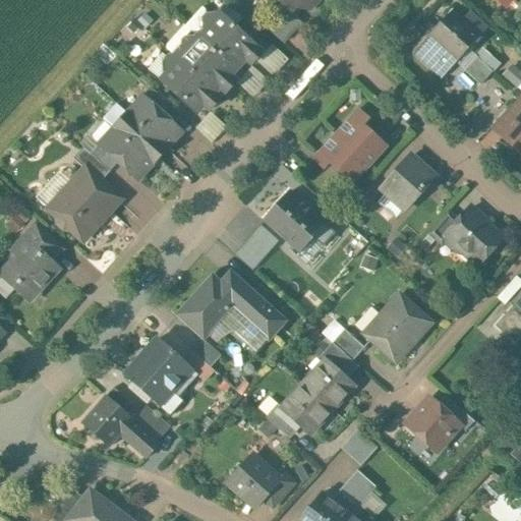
[(303,0),(275,0),(282,6),(294,17),(302,9),(301,2),(303,0)]
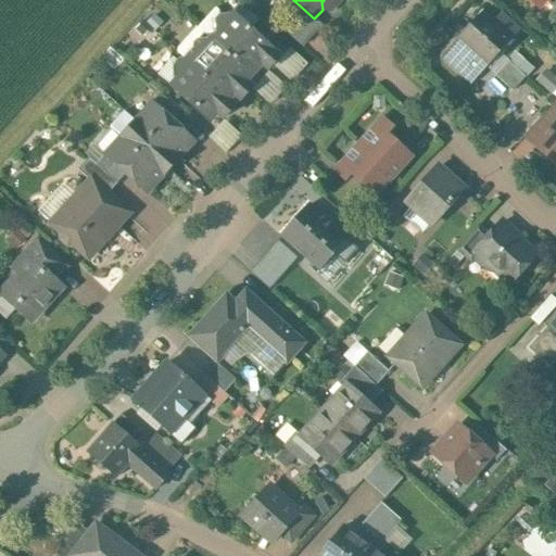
[(301,7),(283,26),(305,46),(323,26),(314,19),(301,7)]
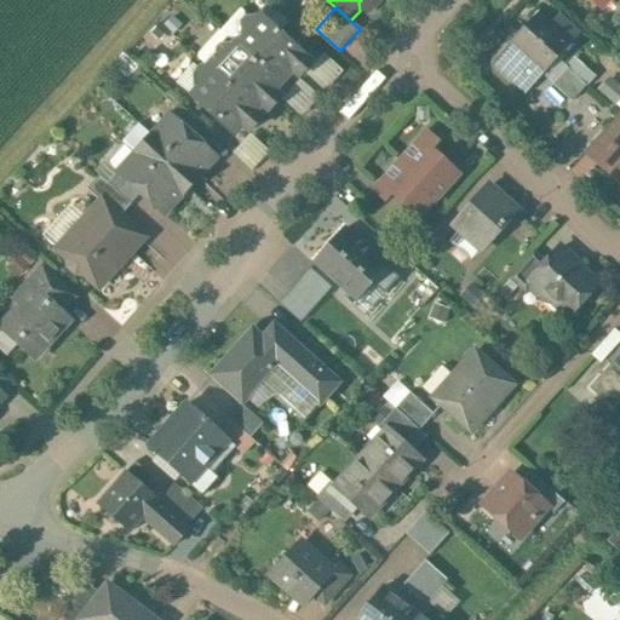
[(208,47),(274,105),(281,97),(274,91),(291,72),(298,79),(311,63),(262,17),(258,22),(245,22),(244,13),(241,11),(222,32),(220,33),(208,47)]
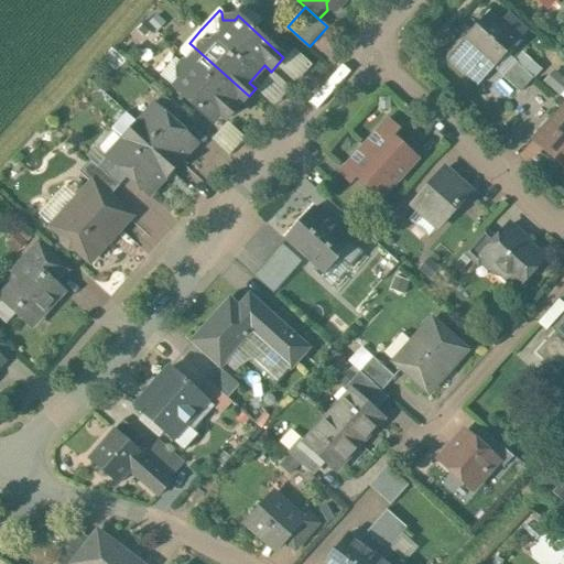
[(520,40),(489,12),(463,42),(447,58),(478,86),(520,40)]
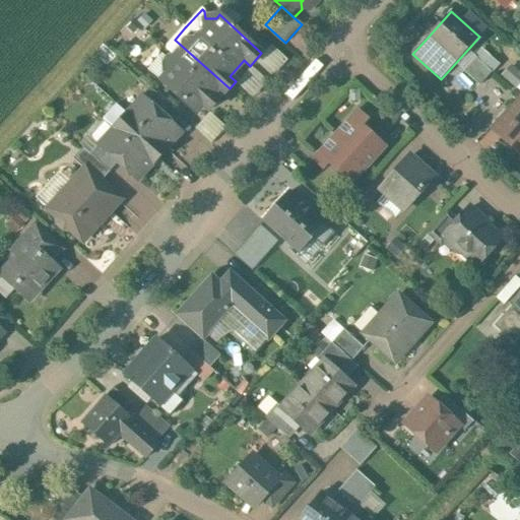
[(230,88),(175,40),(167,48),(166,49),(175,57),(174,59),(168,60),(161,55),(148,70),(161,81),(161,82),(195,113),(202,106),(208,112),(219,100),(212,92),(216,87),(224,94),(230,88)]
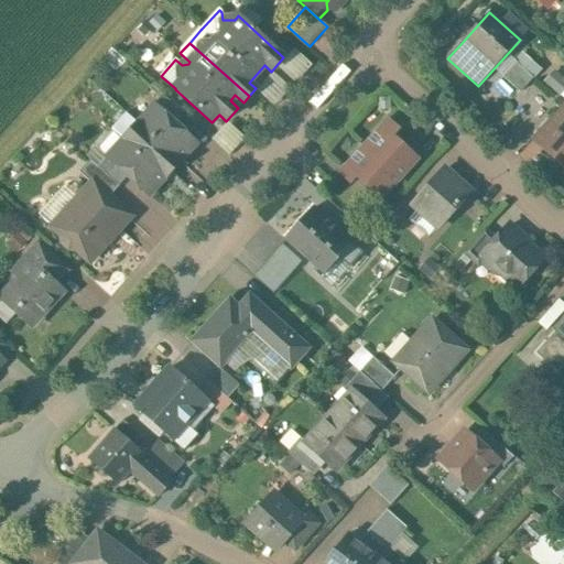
[(280,65),(294,80),(313,64),(299,49),(280,65)]
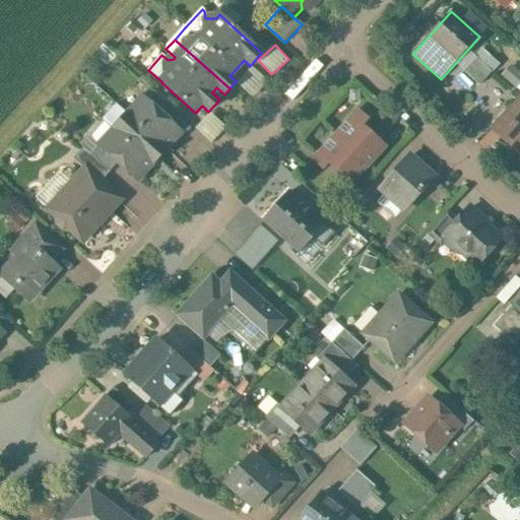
[(491,72),(474,57),(463,70),(479,85),(491,72)]
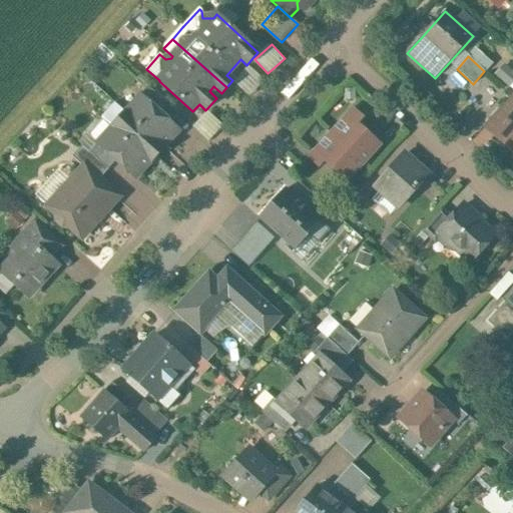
[(237,84),(246,90),(250,84),(254,87),(263,76),(249,67),(237,84)]
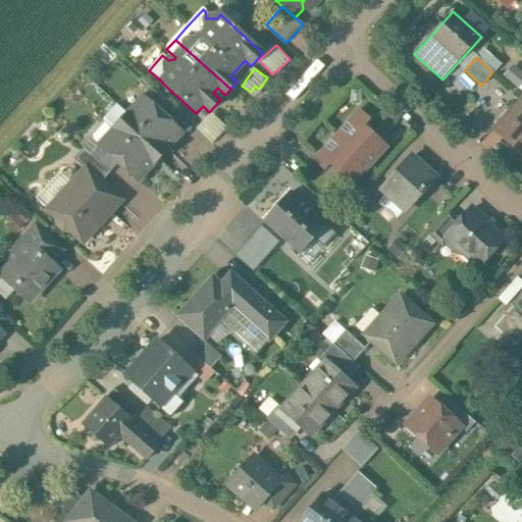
[(170,106),(151,89),(143,98),(162,115),(170,106)]
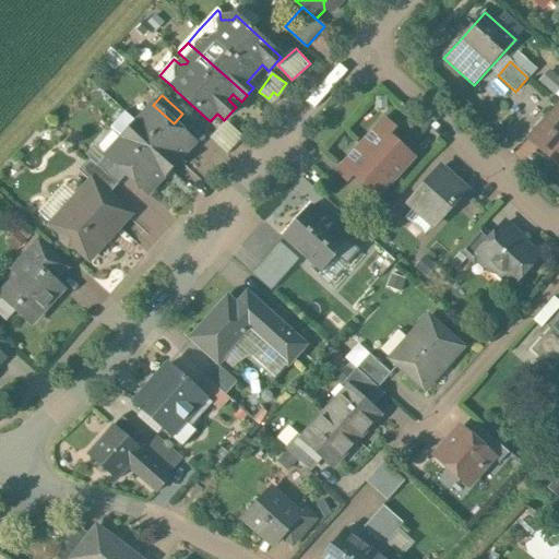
[(558,102),(546,117),(556,126),(558,121),(558,102)]
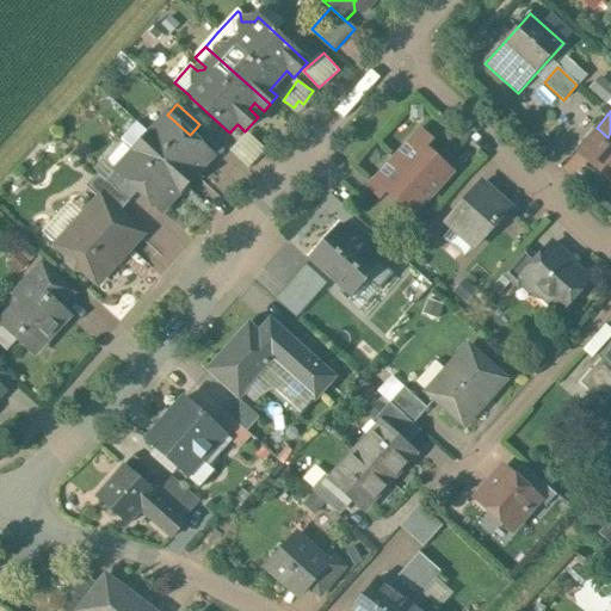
[(190,135),(167,115),(149,134),(196,176),(213,156),(190,135)]
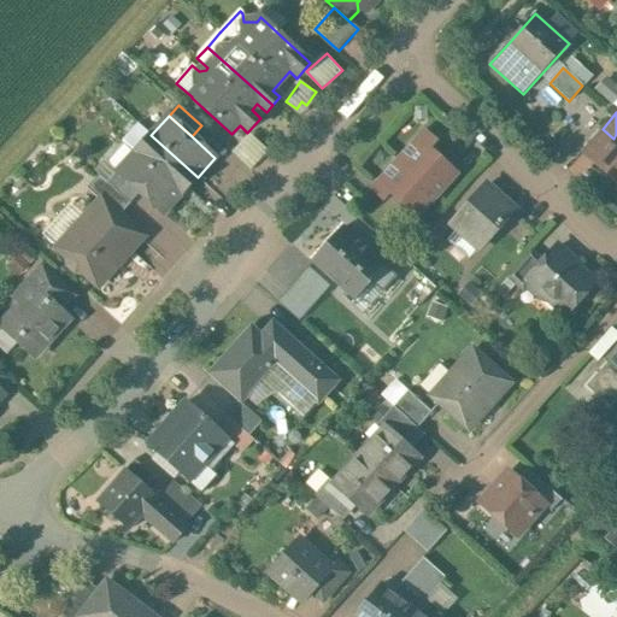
[(616,134),(613,139),(593,162),(616,182),(616,134)]
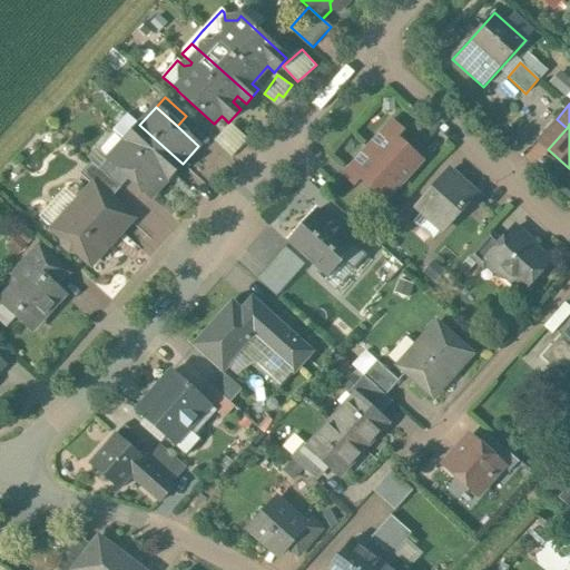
[(183,164),(139,125),(124,141),(167,180),(183,164)]
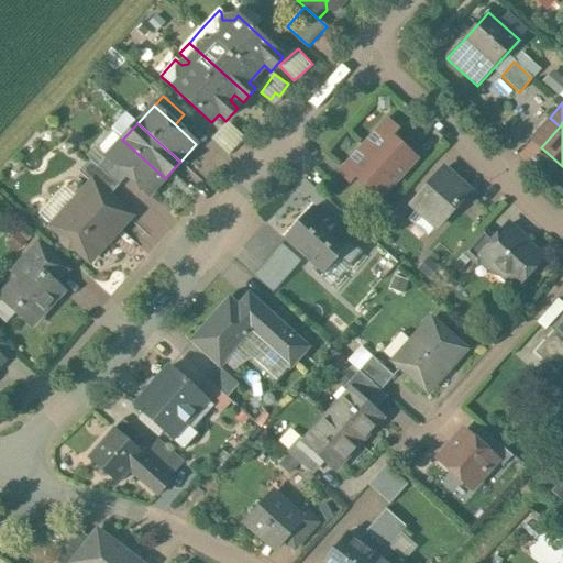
[(362,146),(398,178),(416,158),(386,132),(373,146),(366,141),(362,146)]
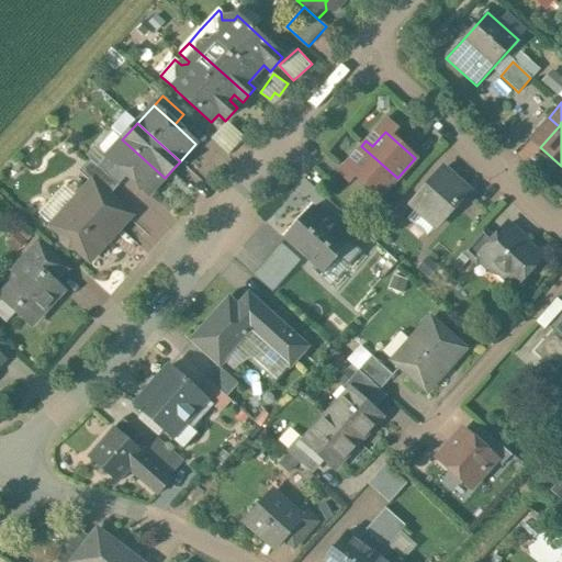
[(165,178),(122,139),(107,157),(127,177),(148,195),(165,178)]
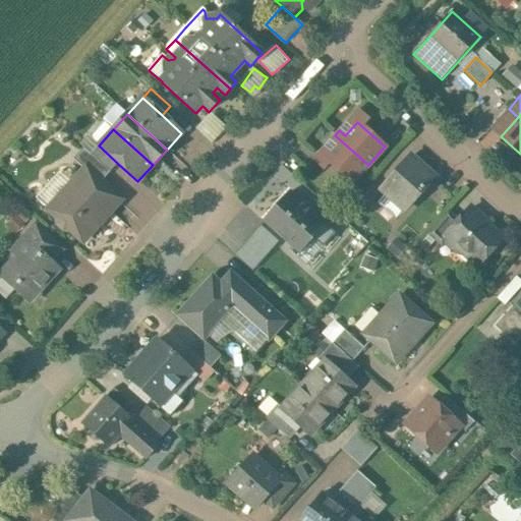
[(368,165),(335,135),(330,140),(336,146),(325,159),(351,183),(368,165)]
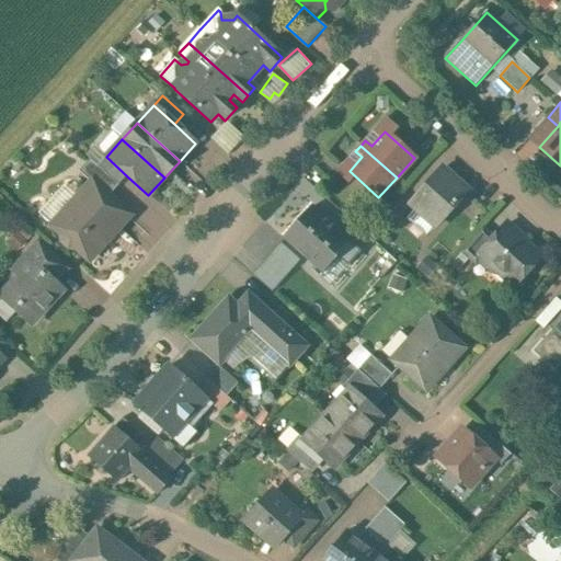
[(127,176),(106,157),(98,167),(118,186),(127,176)]
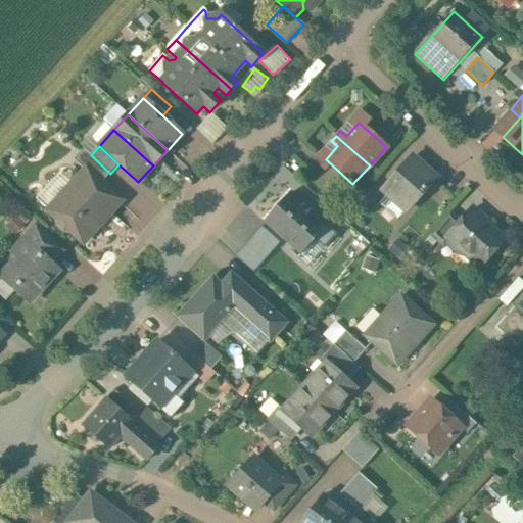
[(91,155),(83,148),(73,159),(85,171),(86,170),(100,184),(110,174),(91,155)]
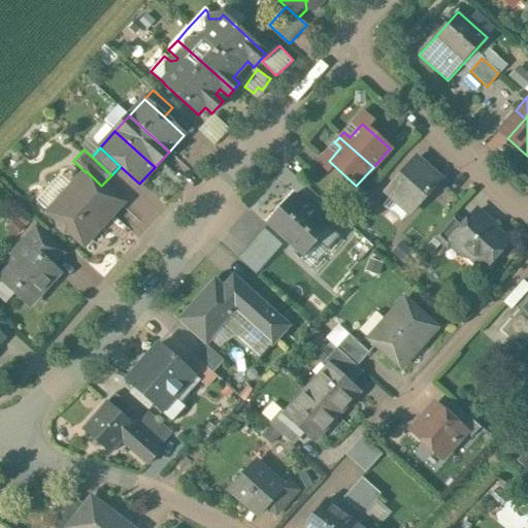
[(415,160),(387,191),(411,212),(439,182),(415,160)]
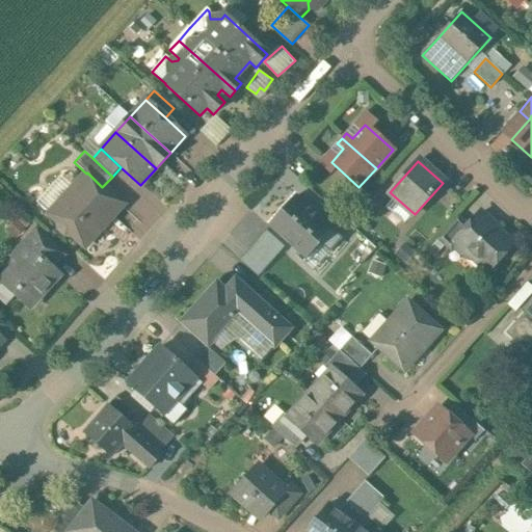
[(308,176),(301,170),(298,174),(304,179),(308,176)]
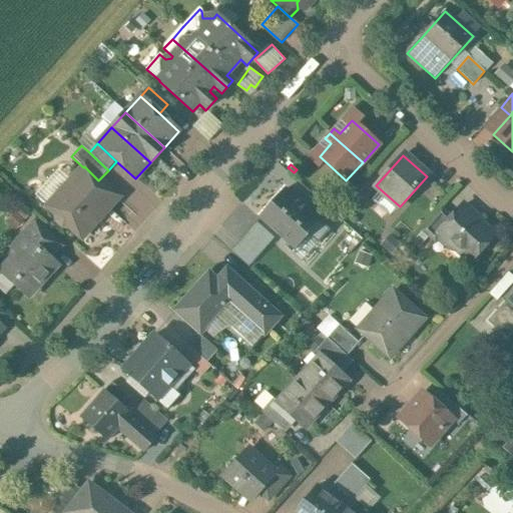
[(83,167),(47,206),(56,215),(57,220),(63,226),(69,226),(81,237),(117,197),(98,180),(84,166),(83,167)]
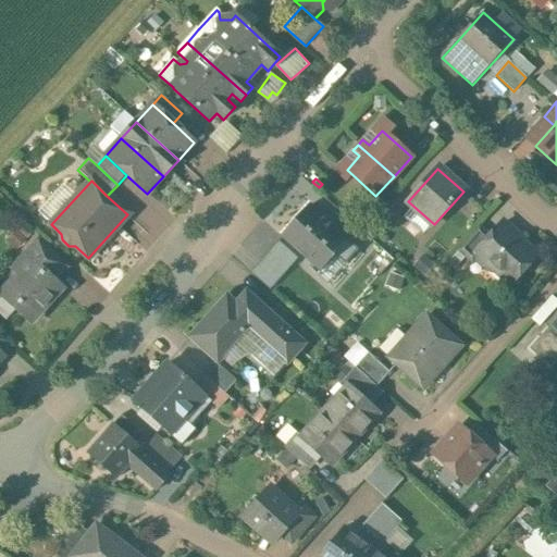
[(309,206),(283,235),(320,269),(333,256),(336,258),(348,245),(330,227),(331,225),(309,206)]
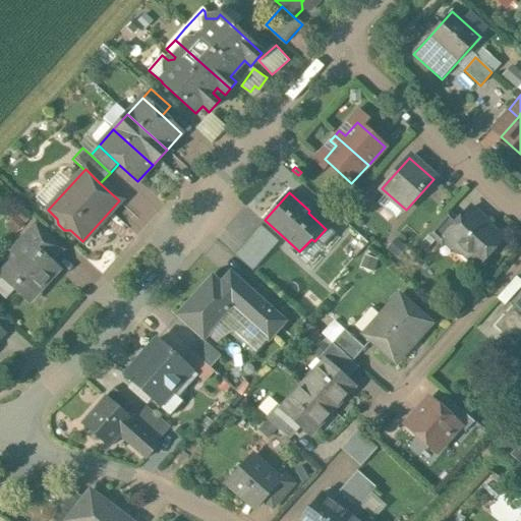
[(501,240),(467,211),(458,222),(446,235),(449,238),(478,265),(501,240)]
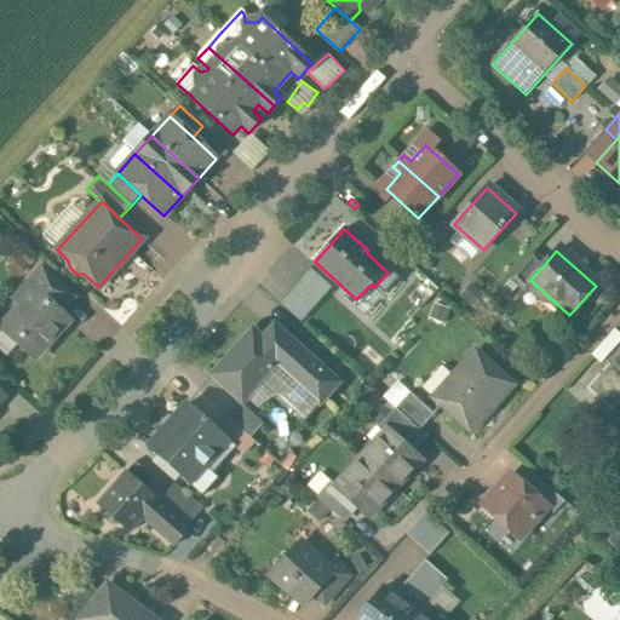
[(533,253),(510,279),(526,292),(534,283),(530,280),(545,264),(533,253)]
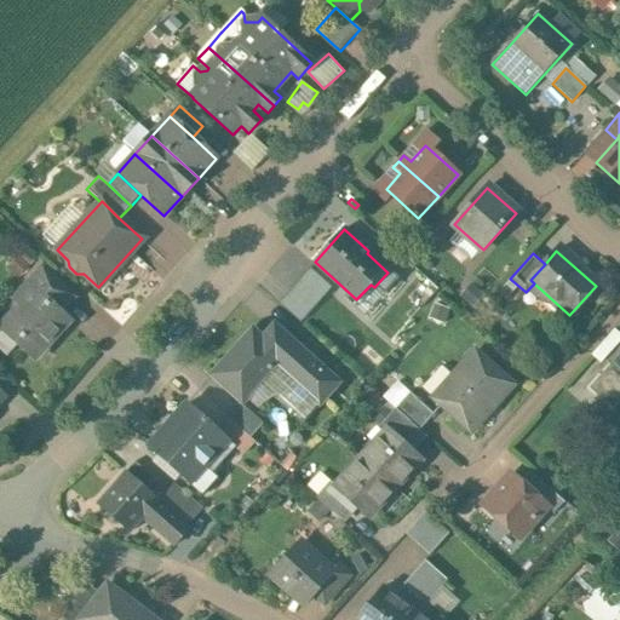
[(65,290),(42,269),(27,285),(35,292),(50,306),(51,305),(65,290)]
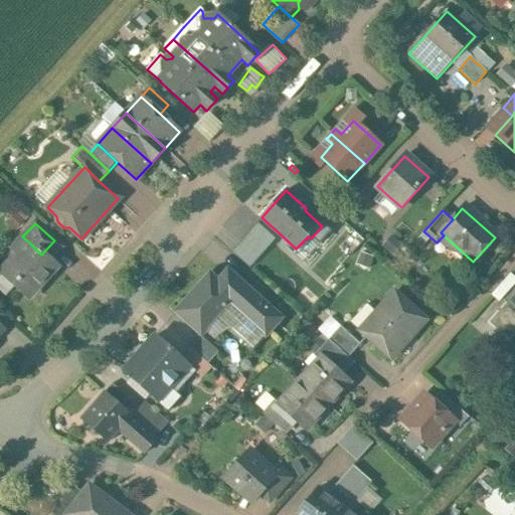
[(258,223),(239,243),(258,260),(276,239),(258,223)]
